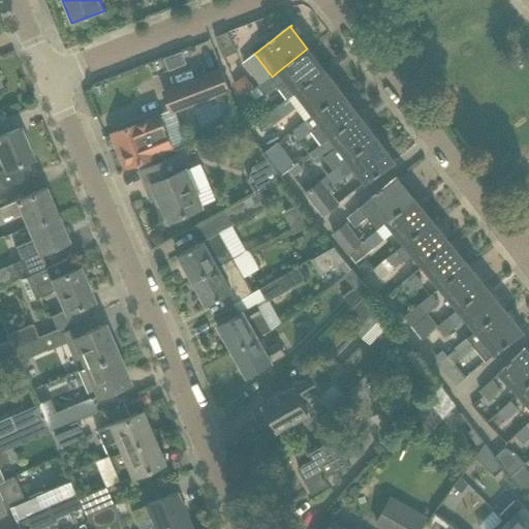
[(227,32),(215,37),(220,50),(232,44),(227,32)]
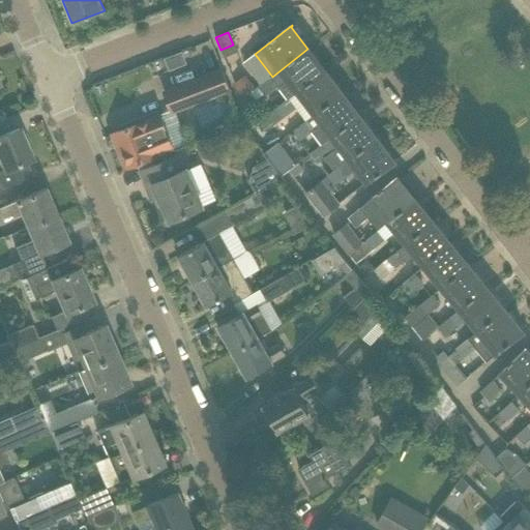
[(299,91),(324,71),(307,49),(272,77),(264,83),(263,82),(258,86),(265,96),(278,86),(289,79),(299,91)]
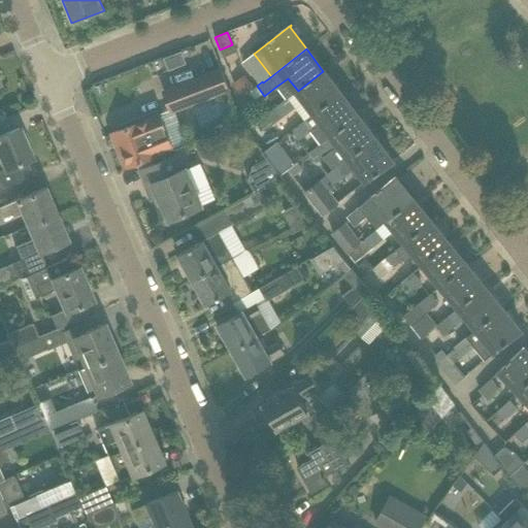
[(221,69),(163,91),(170,109),(171,111),(173,110),(229,90),(221,69)]
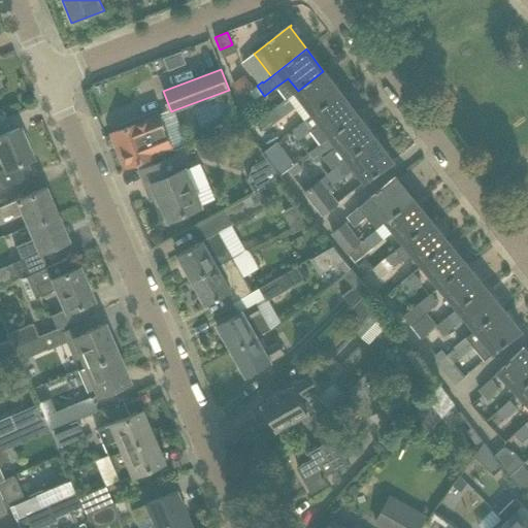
[(298,91),(288,99),(295,108),(304,121),(340,94),(324,71),(298,91)]
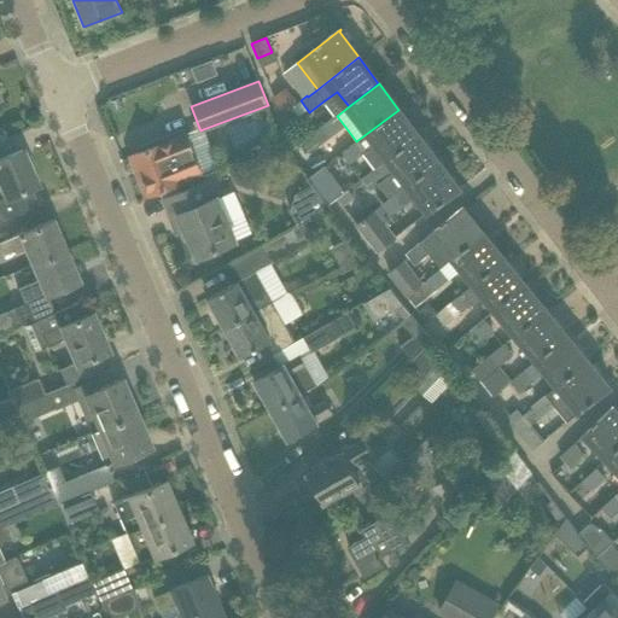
[(389,158),(419,135),(398,110),(356,141),(342,152),(349,164),(377,144),(389,158)]
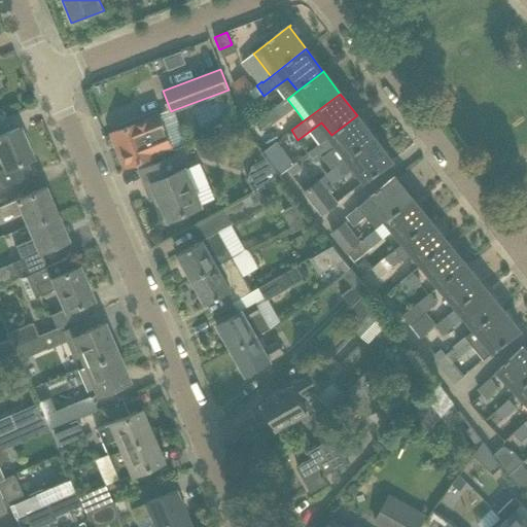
[(287,99),(275,108),(282,117),(294,108),(287,99)]
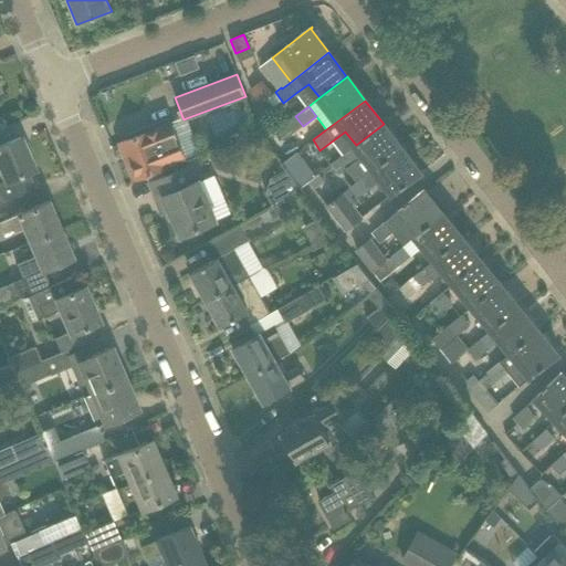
[(127,139),(119,143),(134,180),(155,173),(167,167),(167,166),(185,159),(199,153),(186,118),(184,119),(182,117),(170,123),(169,119),(126,135),(127,139)]
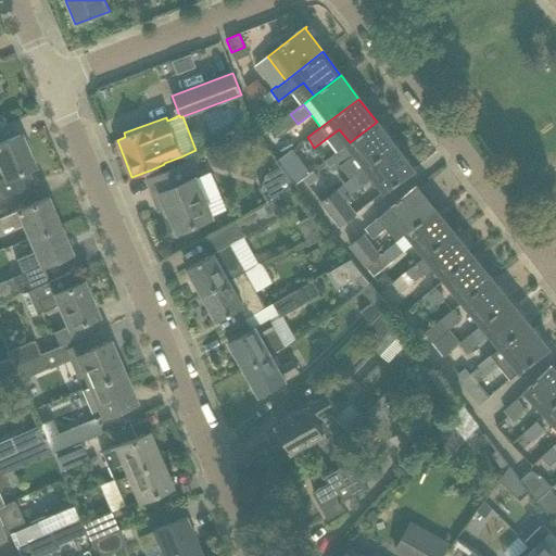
[(281,121),(270,129),(278,139),(289,130),(281,121)]
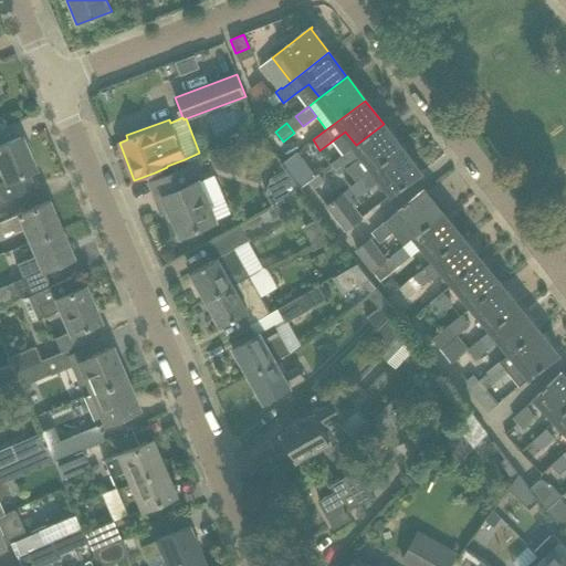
[(374,169),(401,148),(384,124),(356,145),(331,164),(338,175),(364,155),(374,169)]
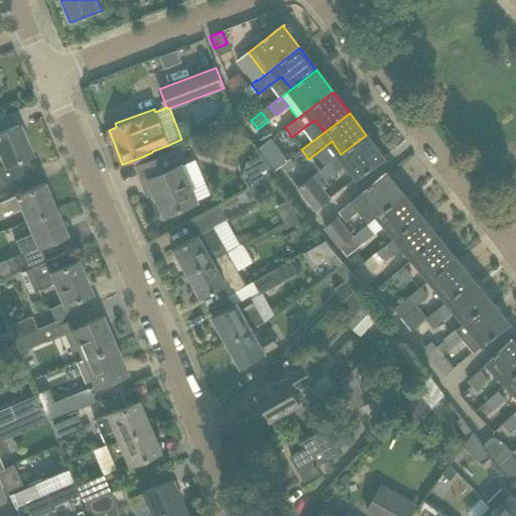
[(18,125),(0,132),(0,182),(10,178),(28,170),(23,157),(30,154),(18,125)]
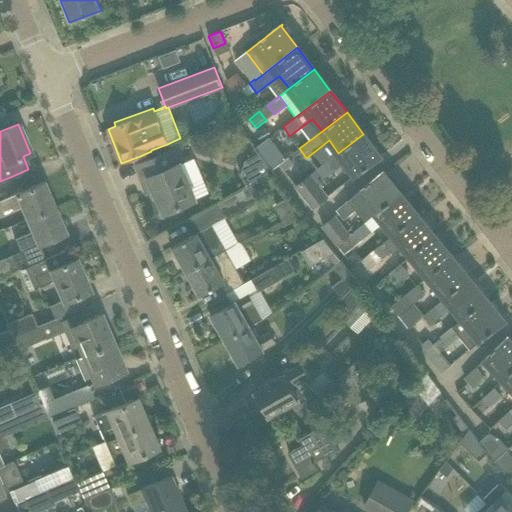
[(338,153),(296,185),(314,209),(329,197),(320,186),(325,182),(323,179),(336,170),(342,164),(345,162),(355,174),(355,175),(366,167),(382,155),(381,154),(380,155),(363,134),(338,153)]
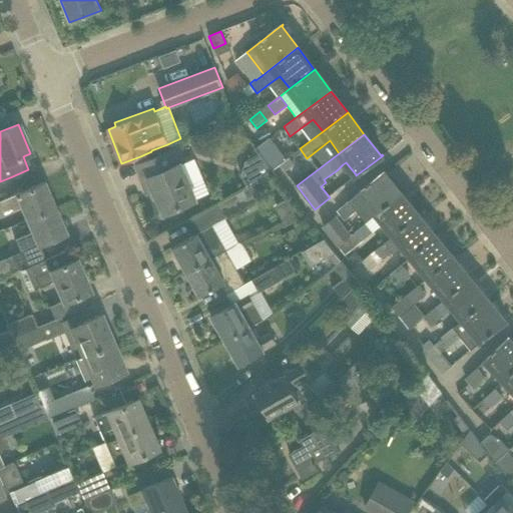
[(286,159),(270,137),(255,148),(260,153),(273,169),(286,159)]
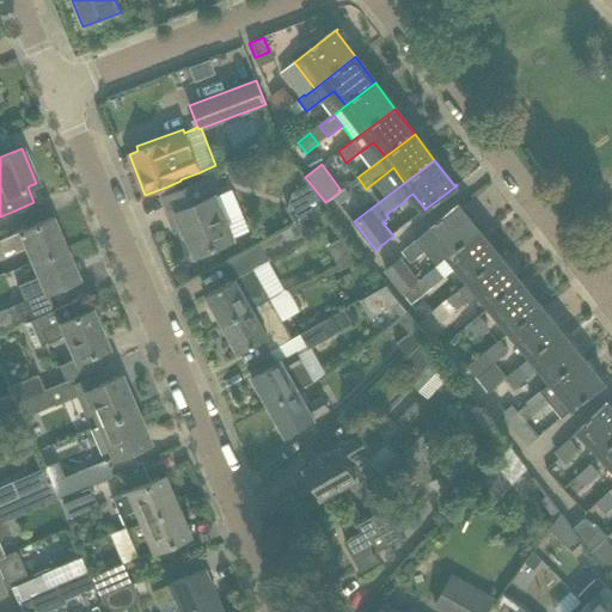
[(227,220),(216,196),(215,195),(214,196),(207,179),(161,199),(169,216),(177,213),(195,256),(234,239),(234,238),(250,232),(242,214),(227,220)]
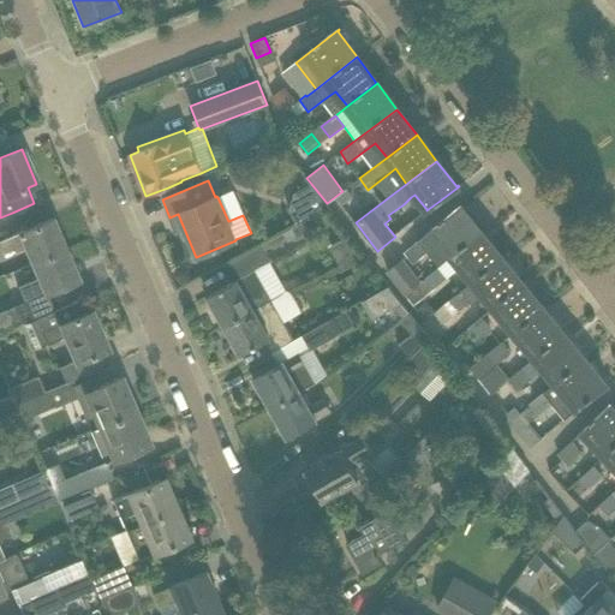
[(326,203),(327,203),(311,184),(294,192),(288,210),(297,224),(328,207),(326,203)]
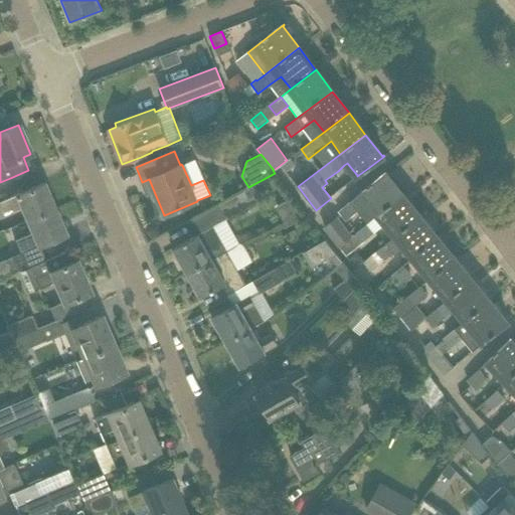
[(379,214),(402,195),(385,174),(387,172),(386,172),(361,192),(338,211),(346,221),(358,211),(368,223),(369,221),(379,214)]
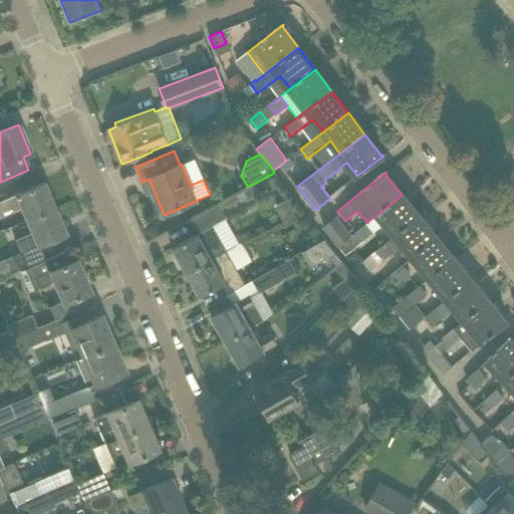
[(43,183),(25,190),(16,194),(16,195),(0,201),(0,206),(2,212),(11,209),(12,212),(21,208),(26,220),(54,208),(43,183)]
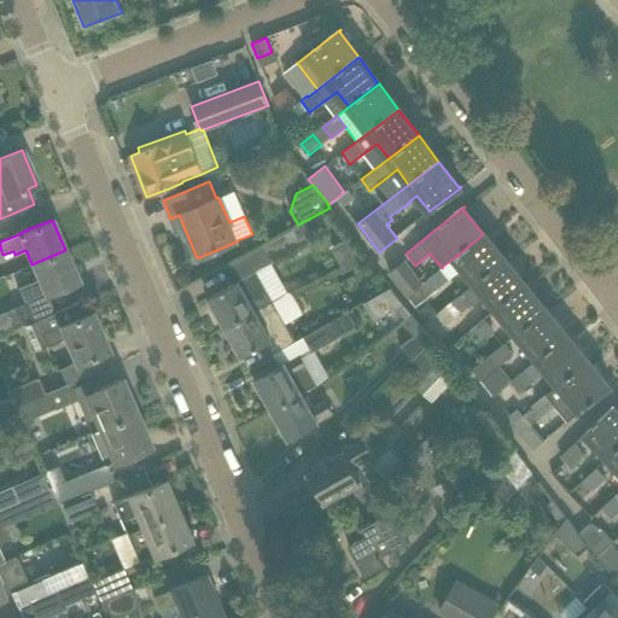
[(252,272),(309,242),(301,227),(244,258),(252,272)]
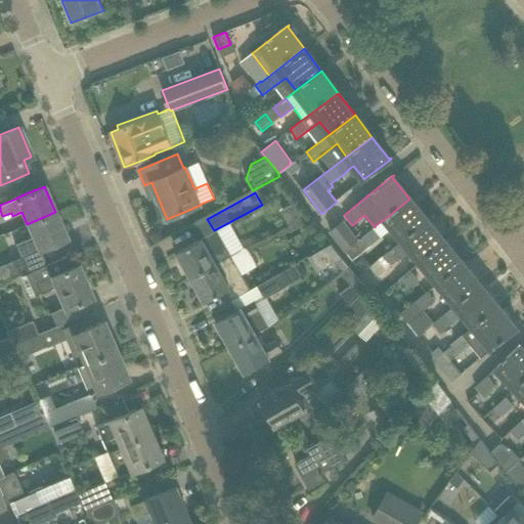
[(427,220),(409,199),(386,218),(403,239),(427,220)]
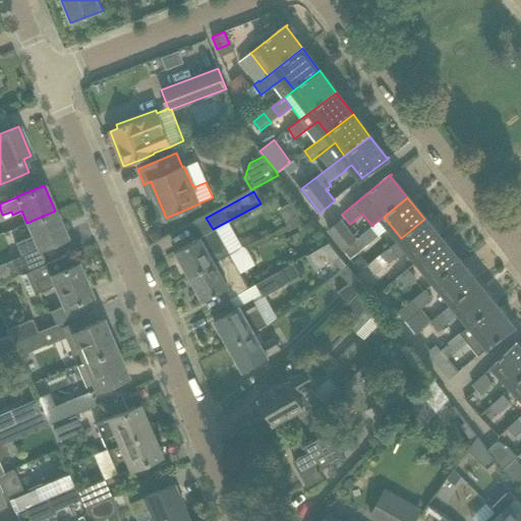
[(66,237),(55,211),(26,223),(32,235),(23,239),(24,242),(16,245),(20,255),(38,248),(38,249),(66,237)]
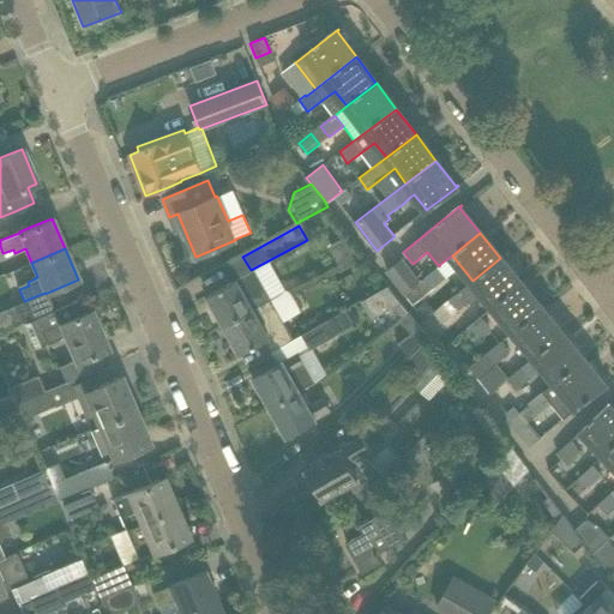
[(385,271),(404,294),(421,281),(403,258),(385,271)]
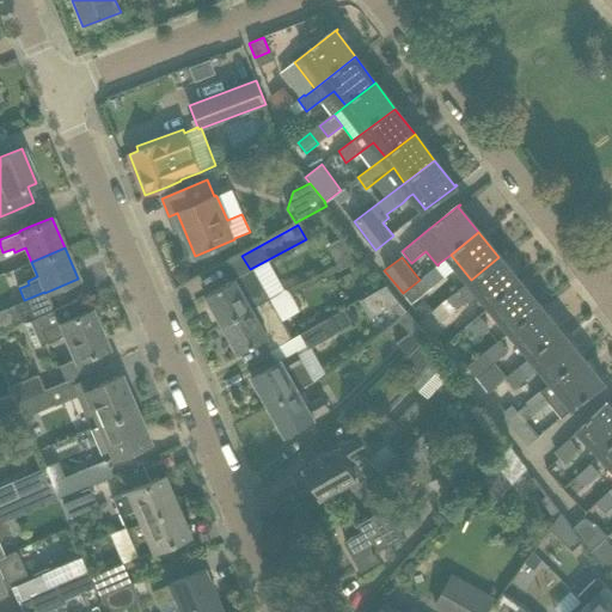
[(491,305),(520,282),(499,257),(471,280),(446,300),(457,313),(482,293),(491,305)]
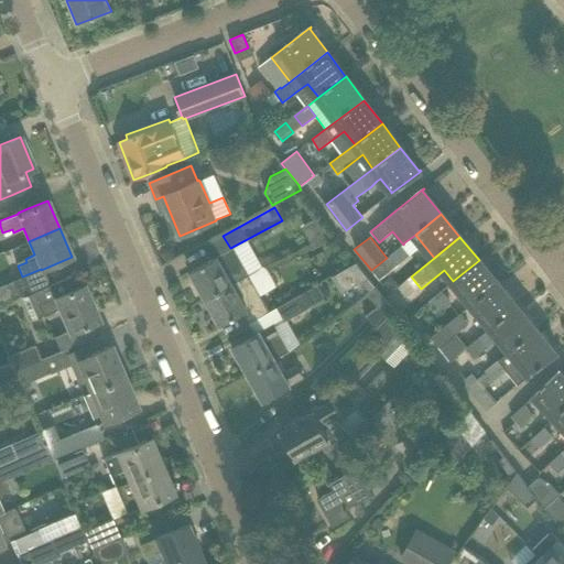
[(400,263),(413,252),(404,242),(403,245),(392,253),(400,263)]
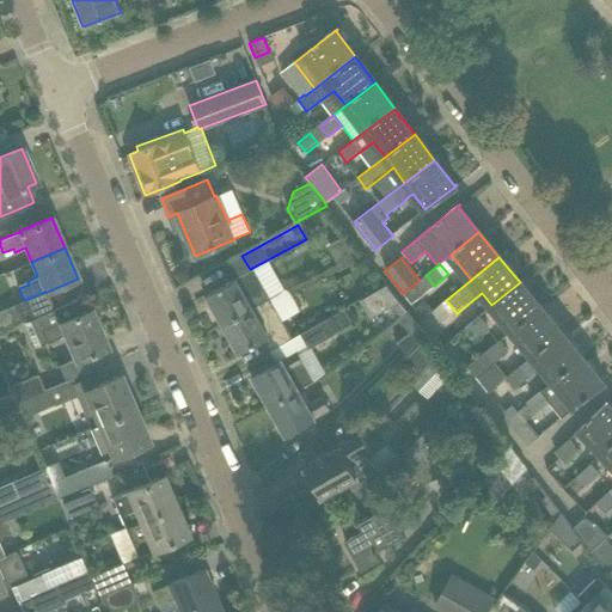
[(268,299),(259,283),(251,269),(206,295),(222,324),(268,299)]
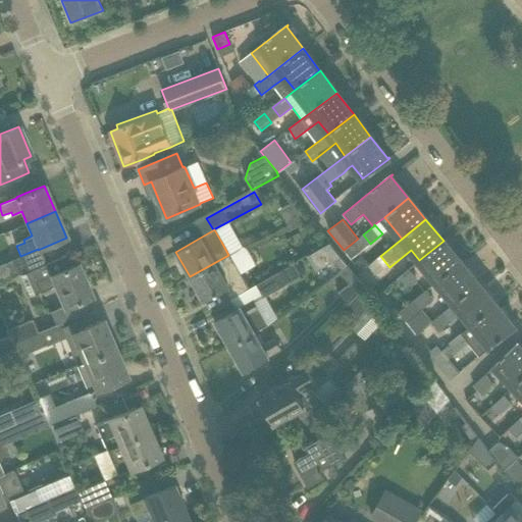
[(444,241),(419,260),(436,281),(461,262),(444,241)]
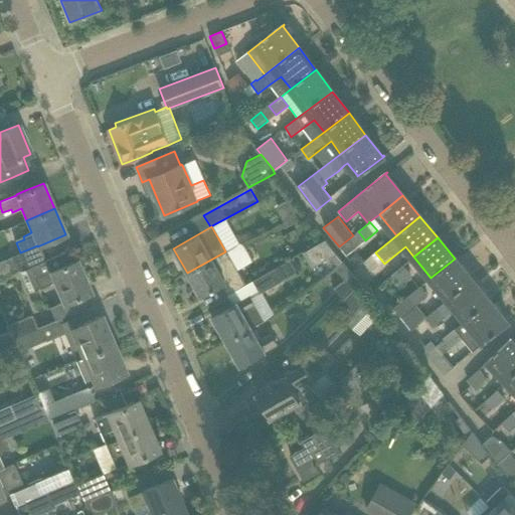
[(326,239),(303,252),(311,269),(337,254),(326,239)]
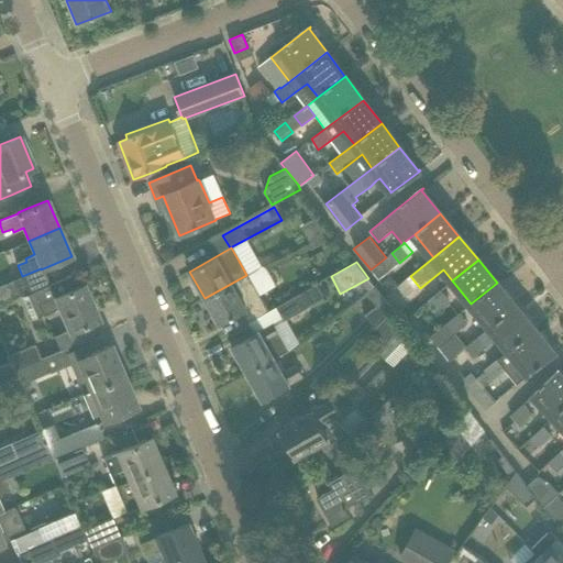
[(249,274),(246,275),(205,298),(219,326),(242,312),(247,323),(269,311),(249,274)]
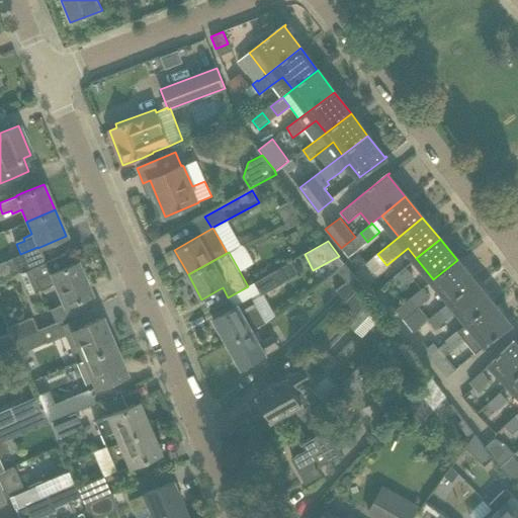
[(66,253),(48,261),(20,273),(29,294),(55,283),(64,306),(90,294),(76,262),(71,264),(66,253)]
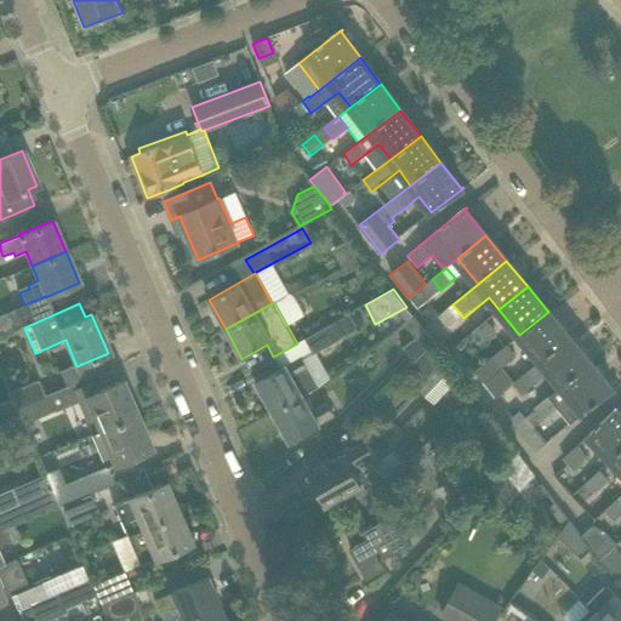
[(0,317),(0,335),(20,328),(13,312),(0,317)]
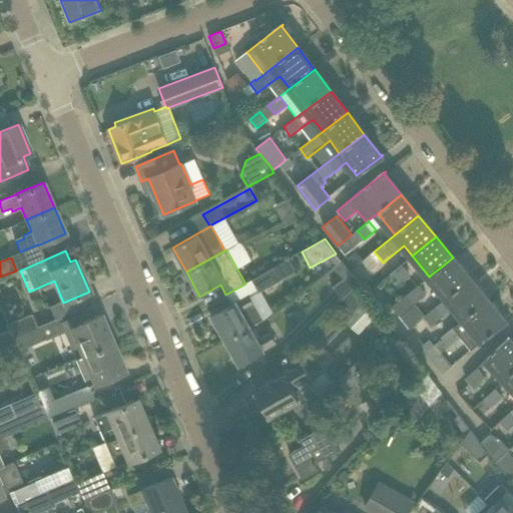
[(470,279),(453,258),(429,277),(447,298),(470,279)]
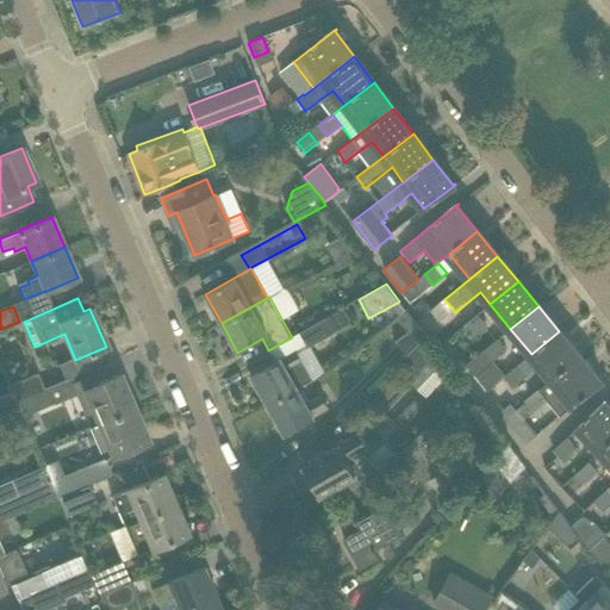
[(341,310),(292,337),(299,349),(250,375),(267,405),(298,387),(324,372),(310,347),(349,323),(341,310)]
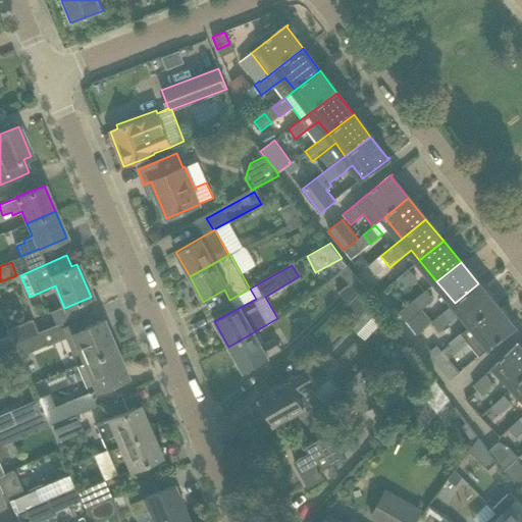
[(365,286),(347,265),(338,272),(349,283),(338,292),(347,302),(365,286)]
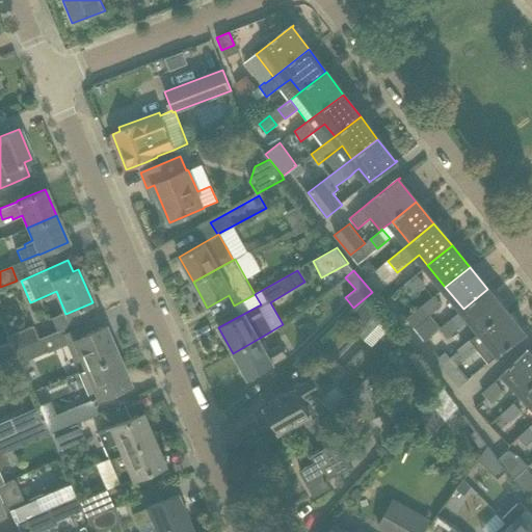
[(403,286),(410,295),(425,283),(418,273),(403,286)]
